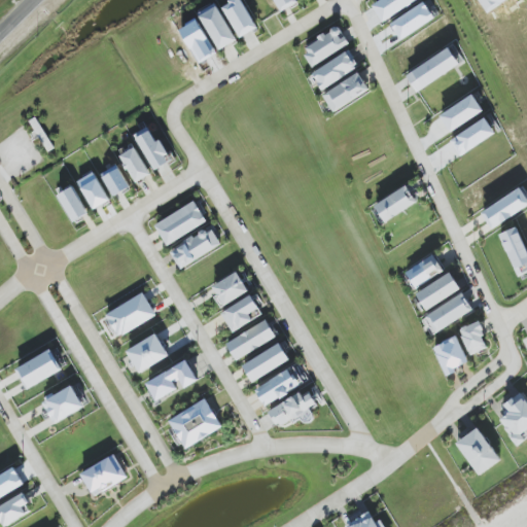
[(241,38),(258,29),(241,0),(233,0),(222,6),(241,38)]
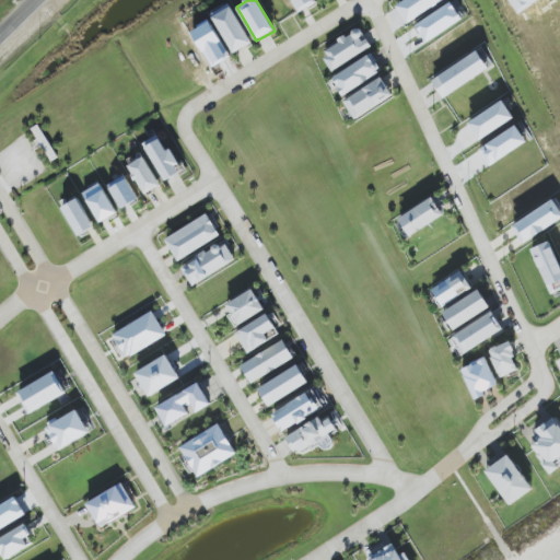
[(291,0),(300,13),(317,3),(315,0),(291,0)]
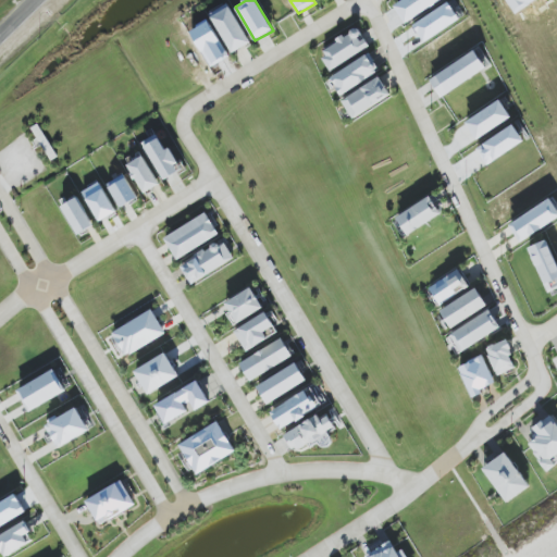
[(401,0),(394,5),(406,24),(442,0),(401,0)]
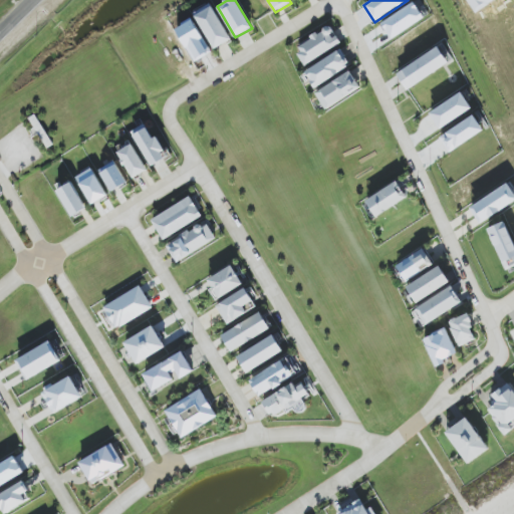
[(196,11),(212,49),(230,42),(213,3),(196,11)]
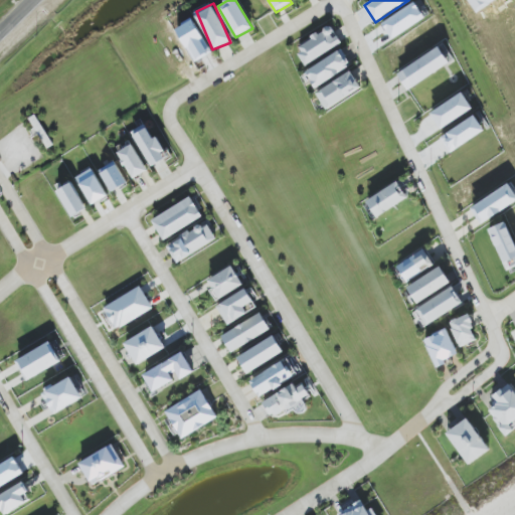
[(425,20),(416,4),(382,21),(391,38),(425,20)]
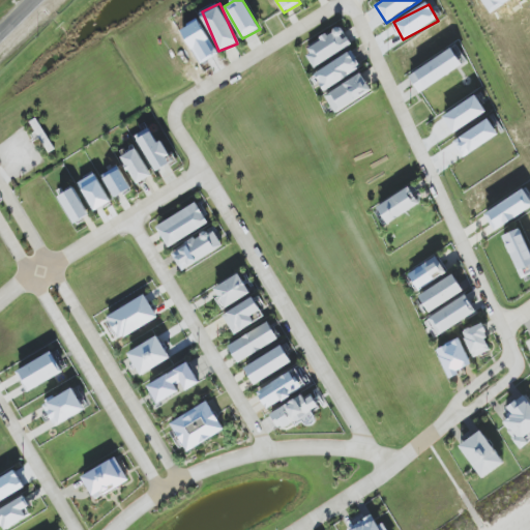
[(216,57),(199,21),(181,30),(192,51),(197,49),(204,62),(216,57)]
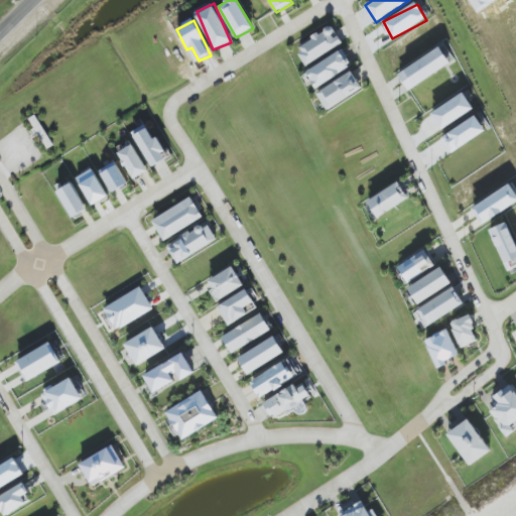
[(343,43),(338,34),(337,35),(331,26),(296,46),(307,66),(343,43)]
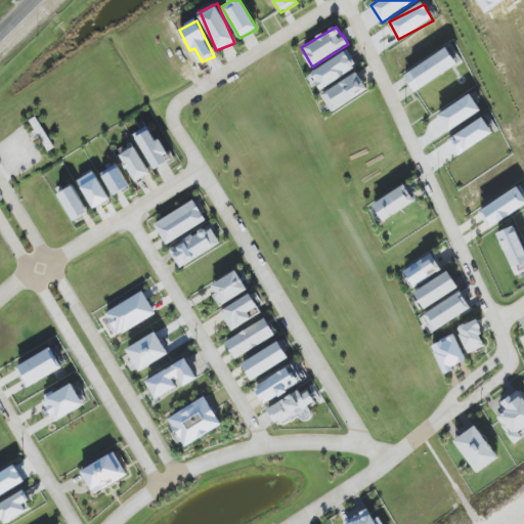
[(404,75),(415,92),(457,66),(447,49),(404,75)]
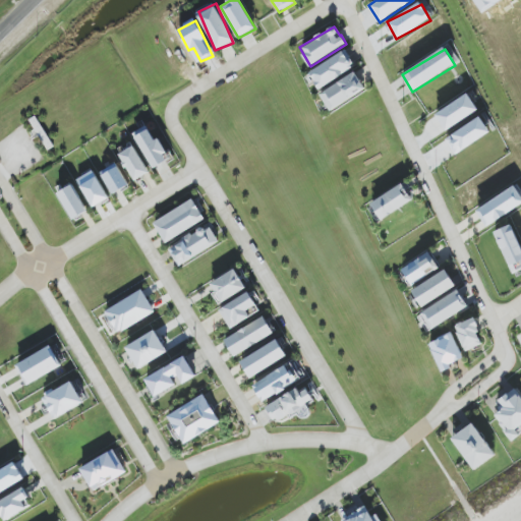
[(317,88),(356,69),(347,52),(309,71),(317,88)]
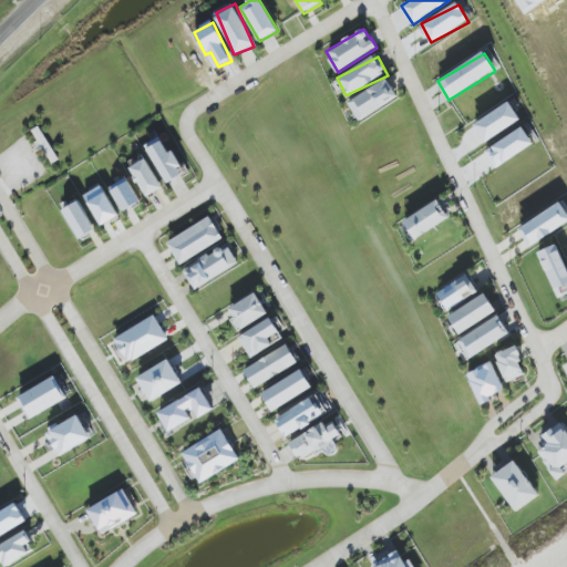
[(398,96),(387,79),(348,103),(360,121),(398,96)]
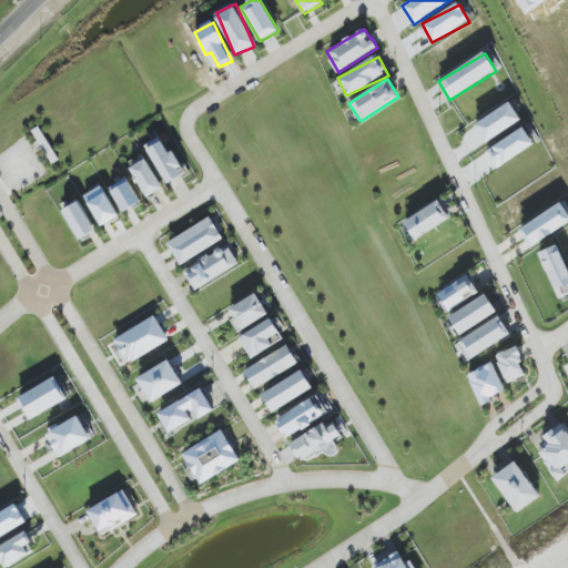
[(521,120),(510,102),(475,125),(486,143),(521,120)]
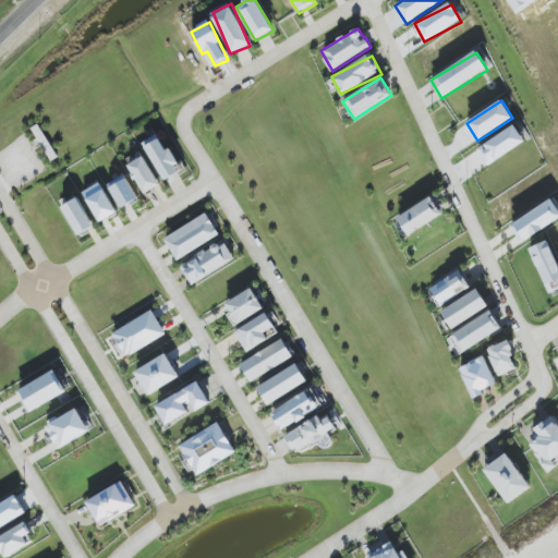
[(486,164),(525,145),(517,128),(477,146),(486,164)]
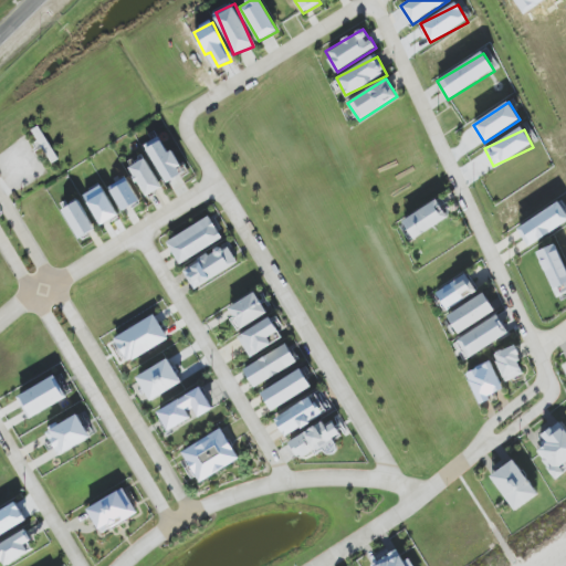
[(171,150),(168,153),(159,137),(145,145),(167,184),(185,174),(171,150)]
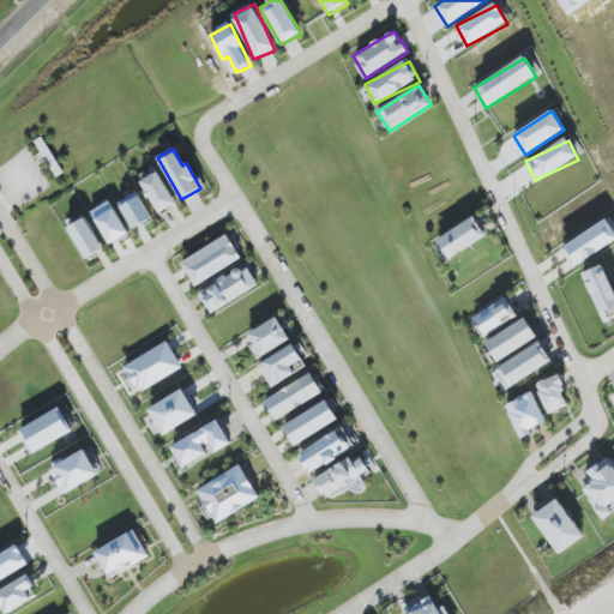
[(142,179),(157,214),(175,205),(158,172),(142,179)]
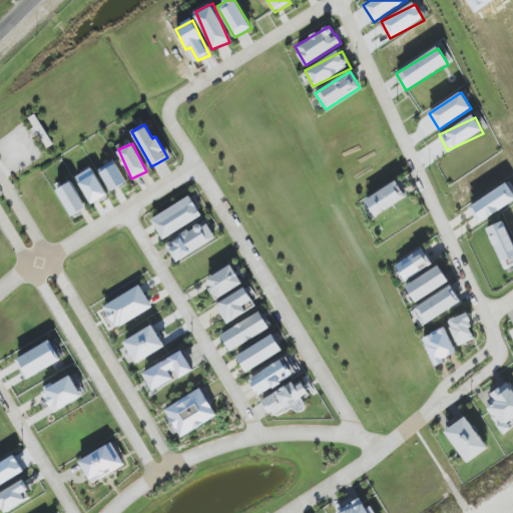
[(99,169),(112,191),(127,183),(114,160),(99,169)]
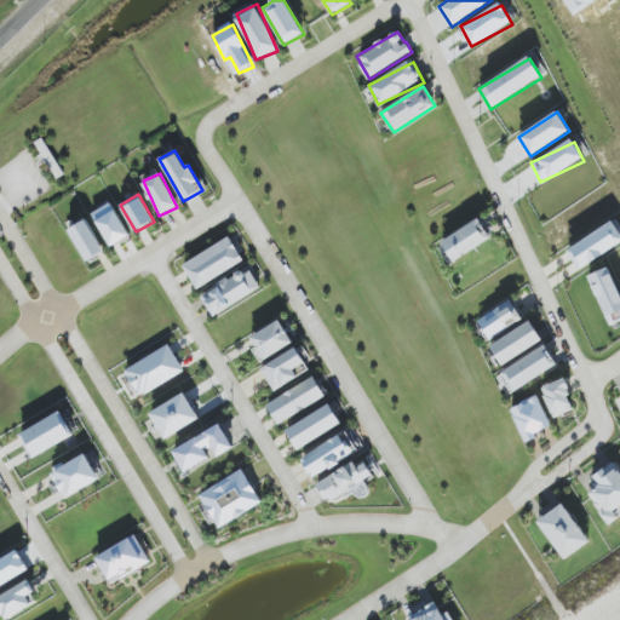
[(92,214),(112,247),(130,236),(110,204),(92,214)]
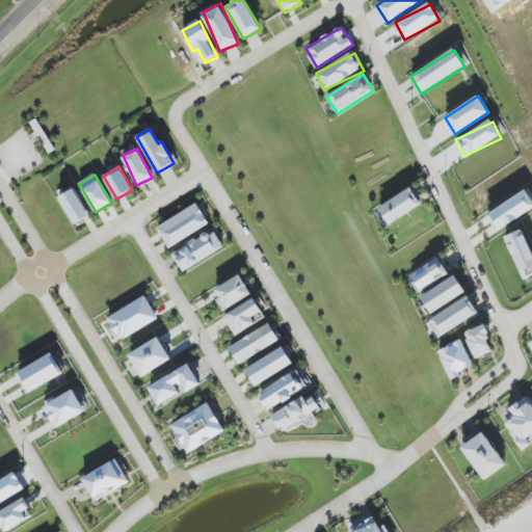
[(411,188),(379,209),(390,225),(422,205),(411,188)]
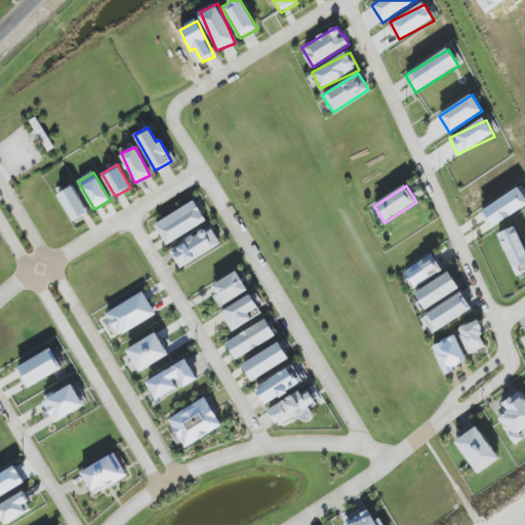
[(58,195),(74,221),(89,213),(74,187),(58,195)]
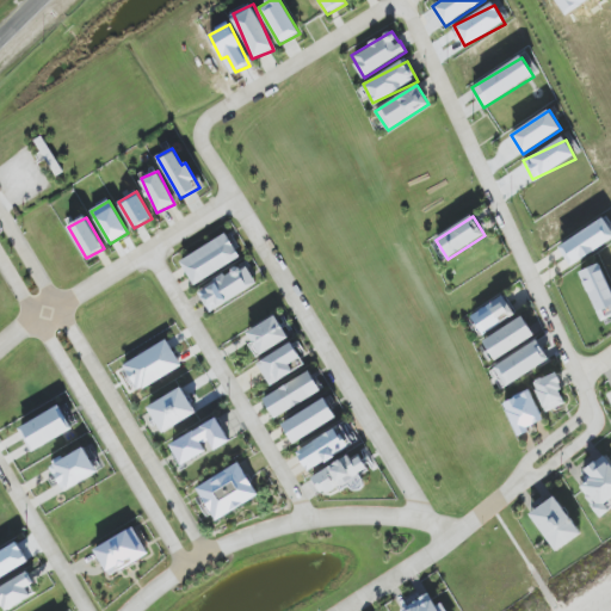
[(572,266),(610,240),(610,224),(609,227),(603,218),(559,247),(572,266)]
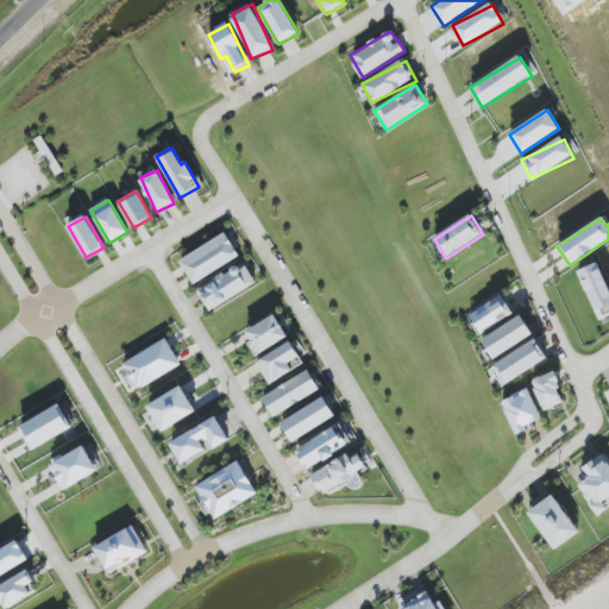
[(180,262),(194,284),(240,256),(225,233),(180,262)]
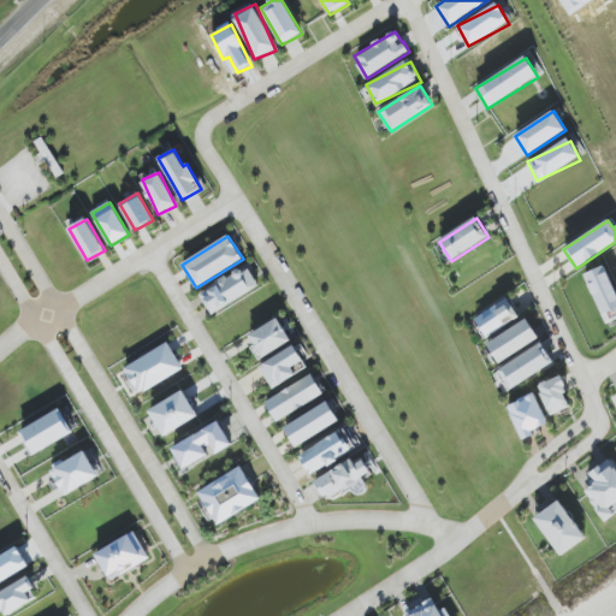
[(260,286),(248,266),(200,292),(212,314),(260,286)]
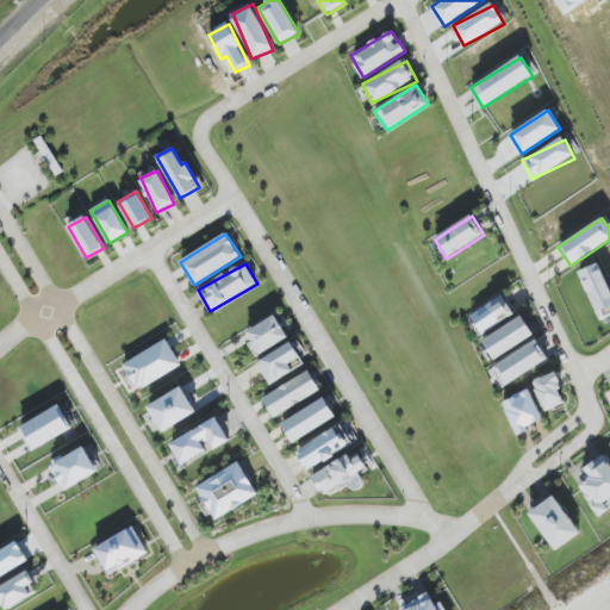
[(579,272),(599,321),(609,316),(609,288),(599,263),(579,272)]
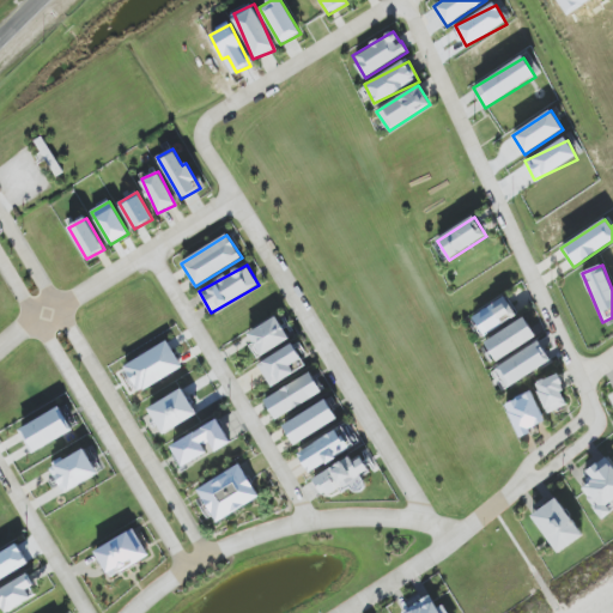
[(472,315),(481,335),(517,317),(508,298),(472,315)]
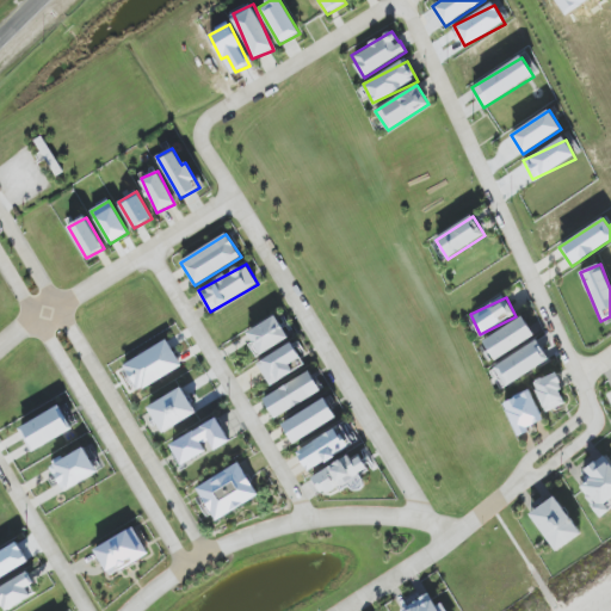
[(258,356),(289,340),(277,316),(246,332),(258,356)]
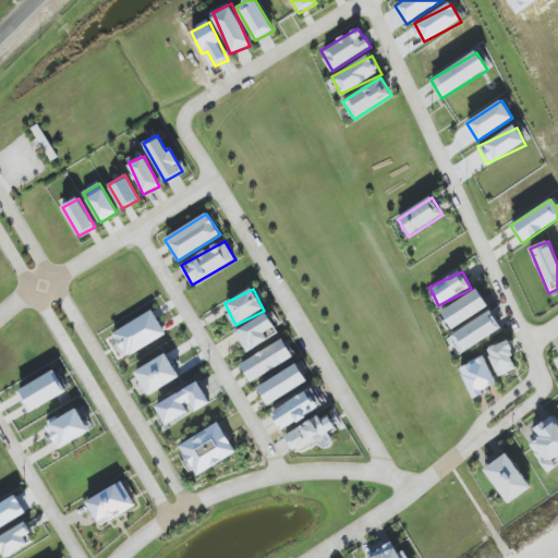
[(452,329),(488,306),(477,289),(441,312),(452,329)]
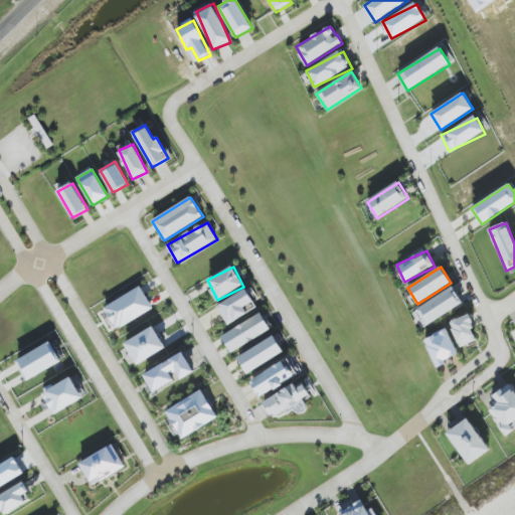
[(104,306),(114,329),(153,311),(143,288),(104,306)]
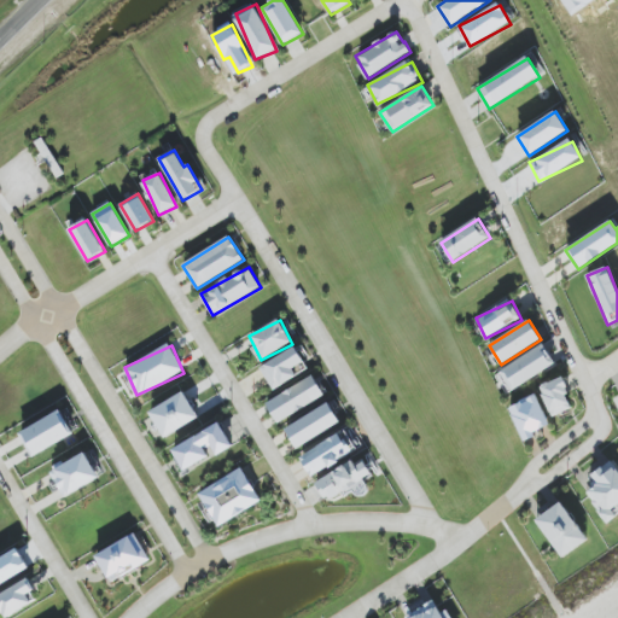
[(297,377),(292,369),(304,362),(296,347),(260,367),(273,390),(297,377)]
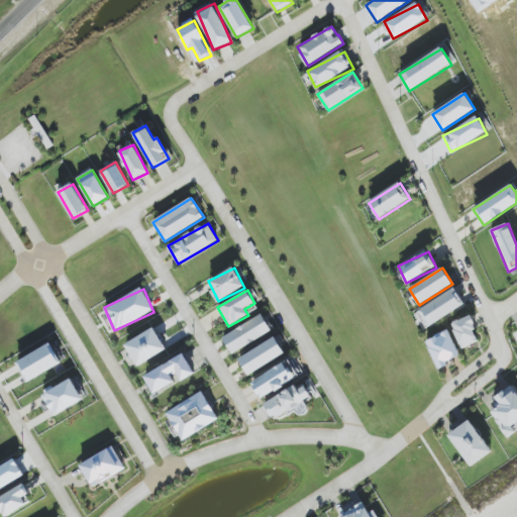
[(427,325),(464,307),(456,290),(419,308),(427,325)]
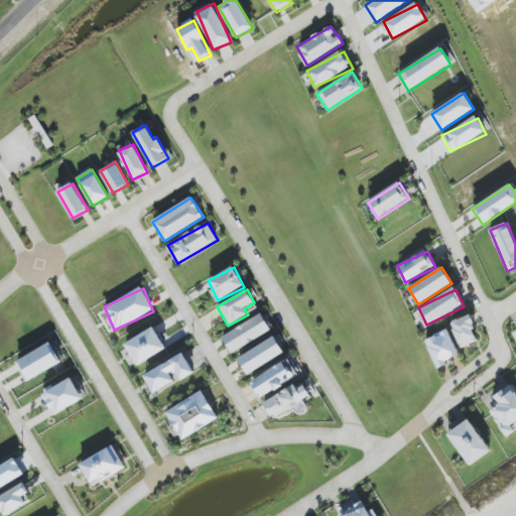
[(222,337),(232,353),(271,331),(261,314),(222,337)]
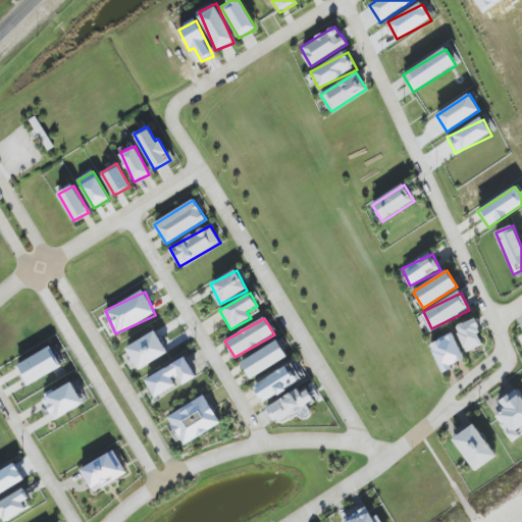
[(456,326),(467,353),(484,345),(474,319),(456,326)]
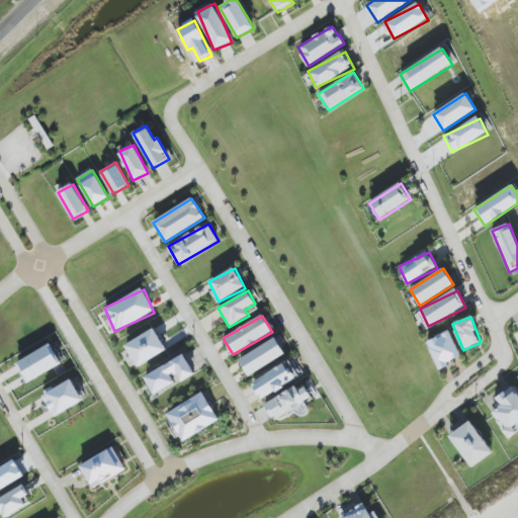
[(139,367),(167,350),(155,329),(125,345),(139,367)]
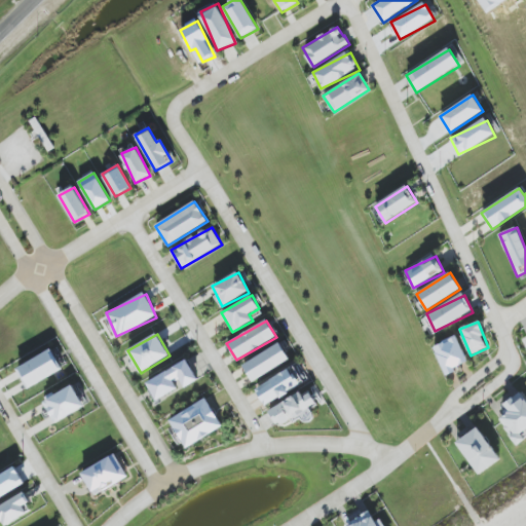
[(467,363),(457,337),(434,345),(445,377),(455,373),(454,368),(467,363)]
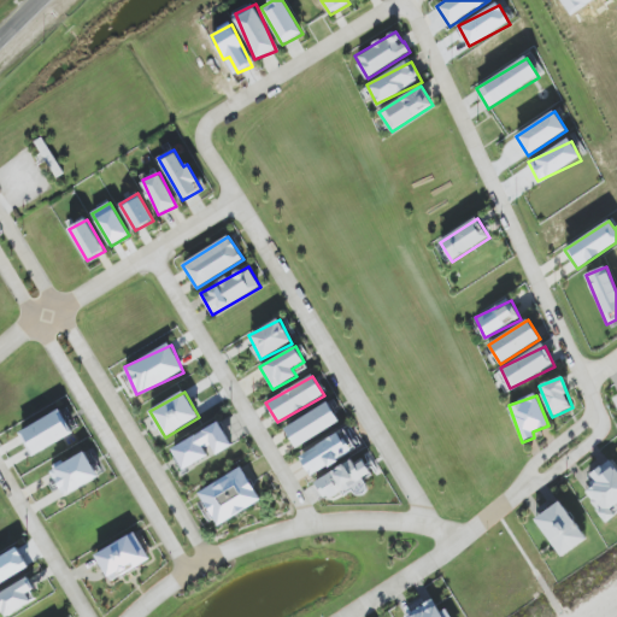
[(297,448),(340,423),(329,403),(285,428),(297,448)]
